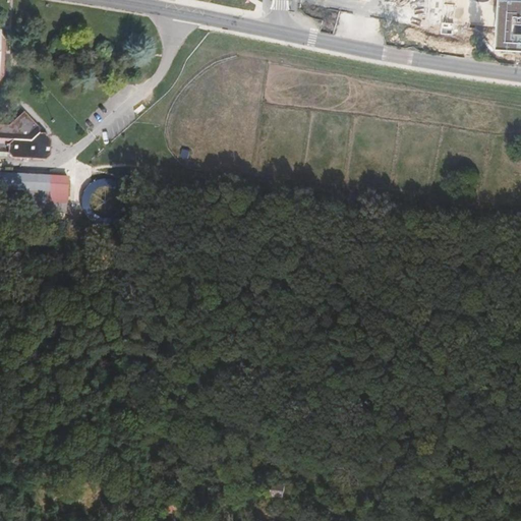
[(520,0),(504,0),(501,48),(520,49),(520,0)]
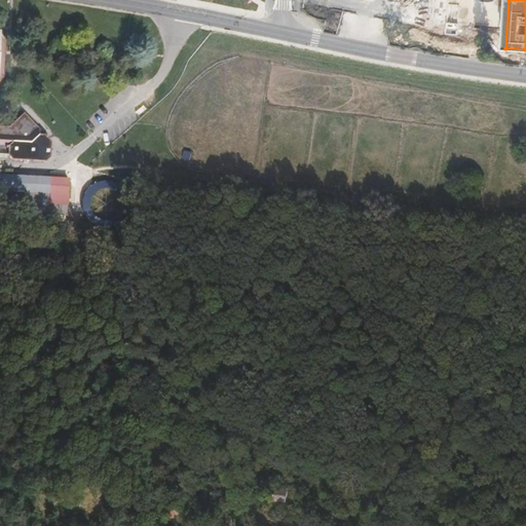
[(49,142),(24,113),(6,126),(0,126),(0,153),(7,154),(11,158),(44,160),(48,156),(49,142)]
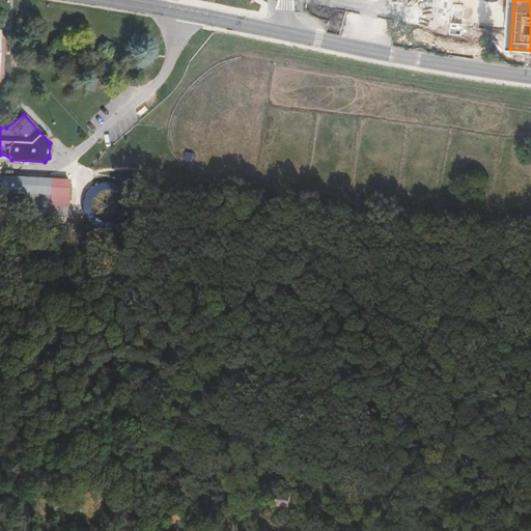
[(65,225),(68,179),(0,175),(0,192),(23,193),(21,222),(65,225)]
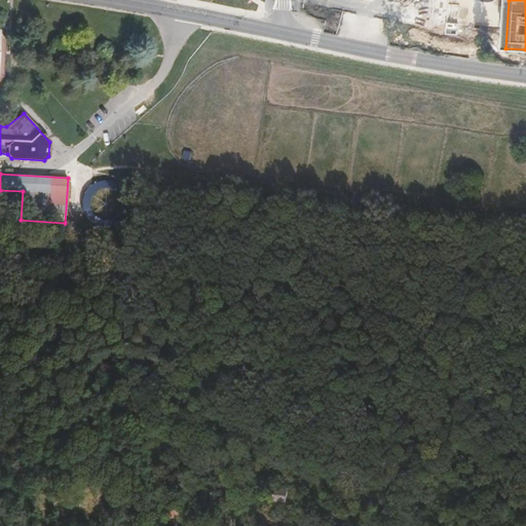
[(286,492),(272,491),(271,499),(285,500),(286,492)]
